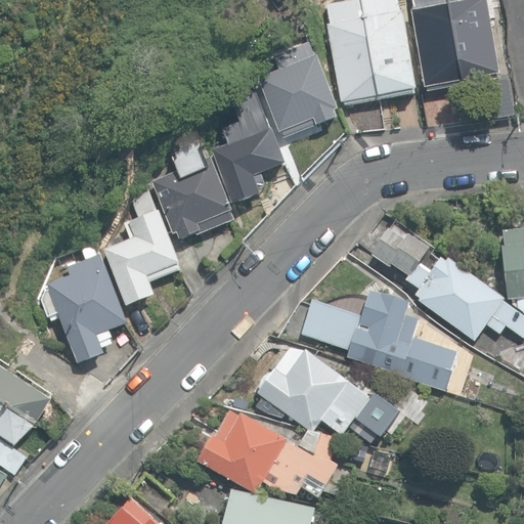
[(382,99),(362,0),(329,6),(332,26),(329,26),(342,102),(345,102),(346,106),(382,99)]
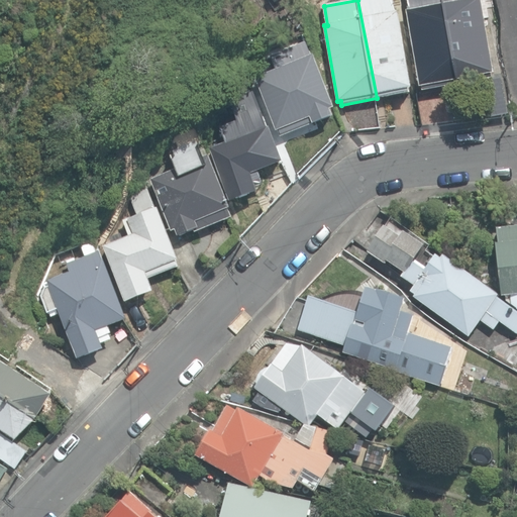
[(358,0),(357,0),(377,98),(410,93),(409,89),(412,89),(399,13),(395,13),(392,0),(358,0)]
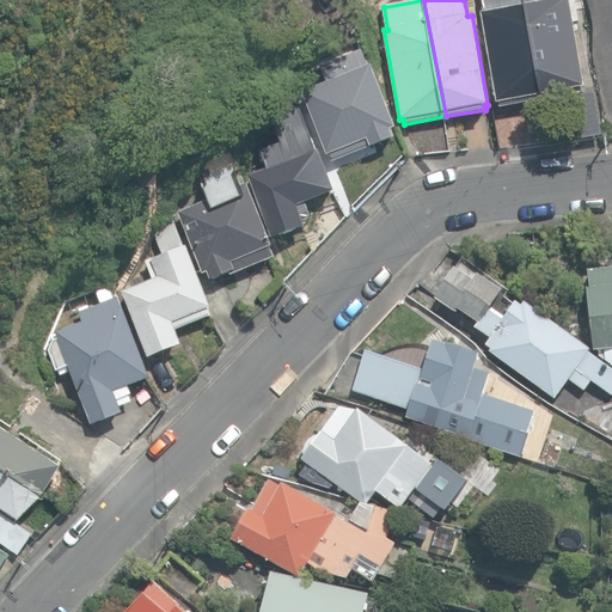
[(501,106),(542,99),(524,0),(481,0),(484,12),(481,13),(497,103),(500,103),(501,106)]
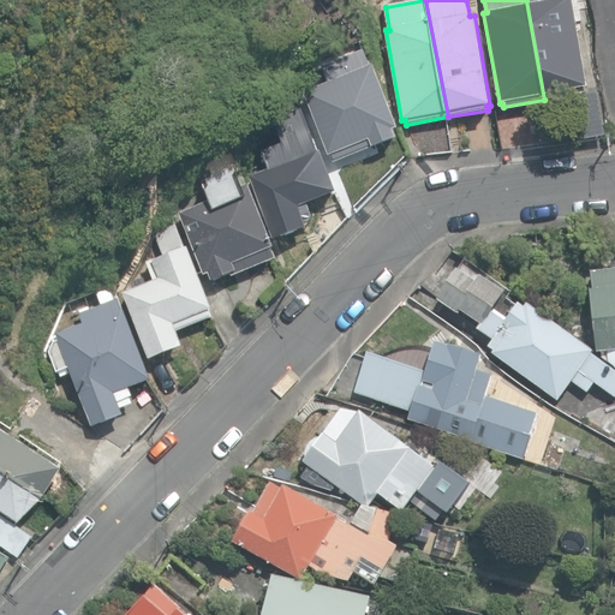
[(526,0),(544,100),(585,93),(584,89),(587,88),(571,0),(526,0)]
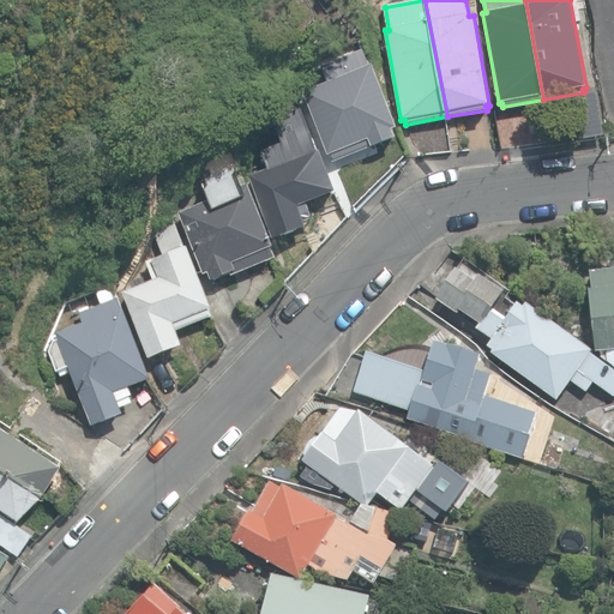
[(332,156),(335,162),(396,138),(393,131),(397,130),(373,66),(371,67),(365,52),(321,67),(327,84),(305,94),(329,157),(332,156)]
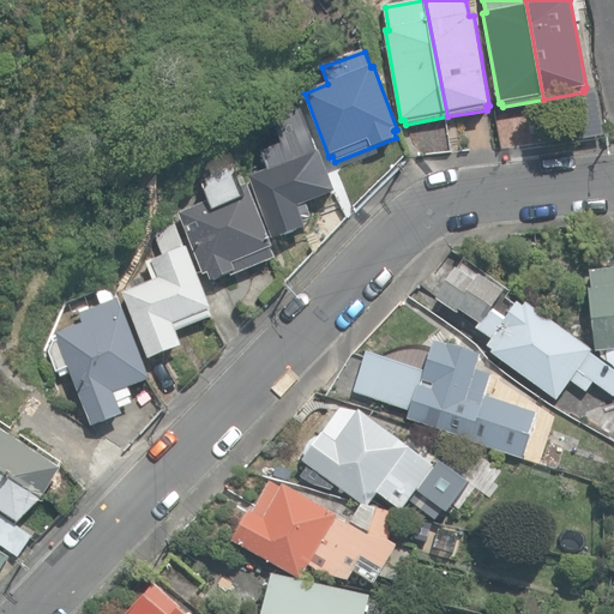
[(569,95),(576,140),(603,136),(595,91),(569,95)]
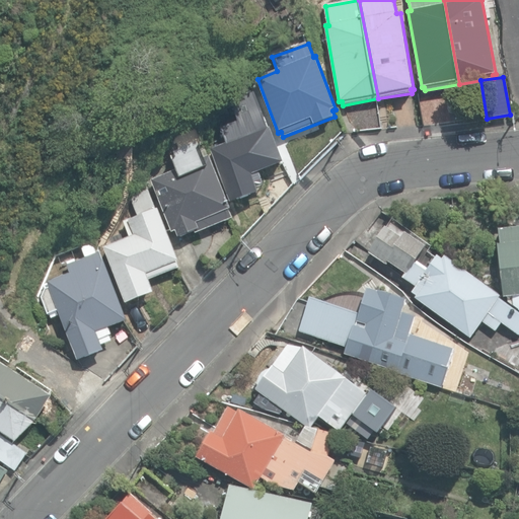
[(211,150),(230,203),(258,193),(257,189),(265,186),(260,172),(285,163),(271,127),(269,128),(255,93),(231,102),(238,121),(217,129),(223,145),(211,150)]
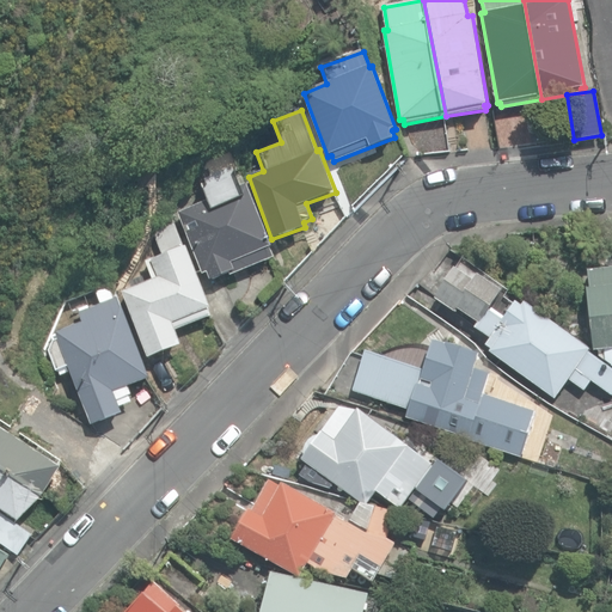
[(208,273),(210,280),(231,273),(232,275),(275,258),(270,248),(273,246),(249,184),(240,188),(234,172),(238,171),(231,152),(208,160),(203,171),(208,184),(203,187),(209,201),(179,213),(203,274),(208,273)]
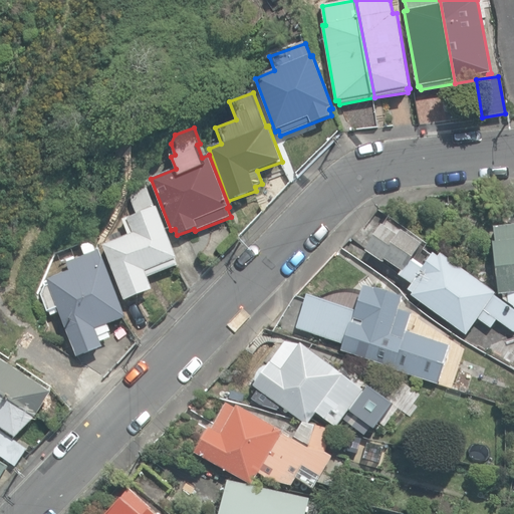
[(103,245),(124,300),(153,290),(148,276),(178,265),(175,259),(178,258),(158,207),(155,209),(148,188),(137,192),(132,199),(138,215),(127,219),(132,227),(127,228),(130,234),(103,245)]
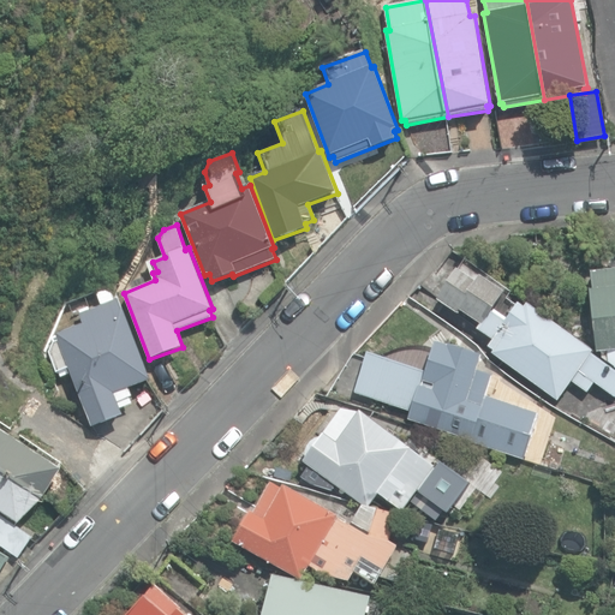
[(614,269),(595,272),(597,290),(589,291),(596,352),(607,351),(607,358),(614,366),(614,269)]
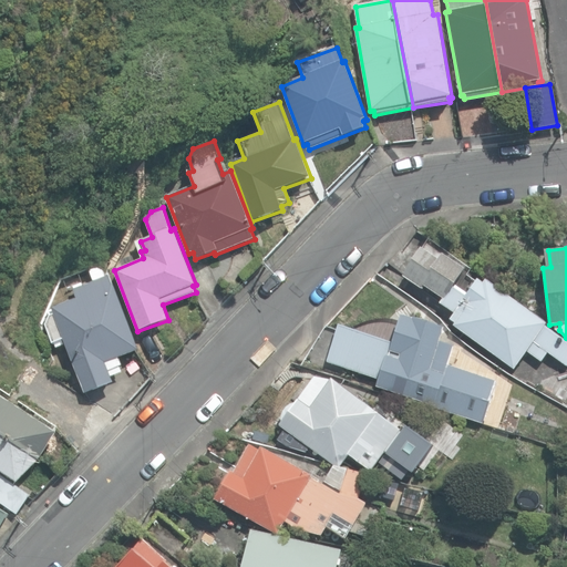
[(454,326),(514,369),(527,350),(542,361),(547,352),(566,366),(566,364),(566,342),(544,326),(546,323),(486,281),(484,284),(480,280),(467,297),(454,287),(467,270),(445,254),(440,261),(424,250),(404,277),(422,289),(425,285),(444,299),(441,303),(455,313),(451,319),(456,323),(454,326)]
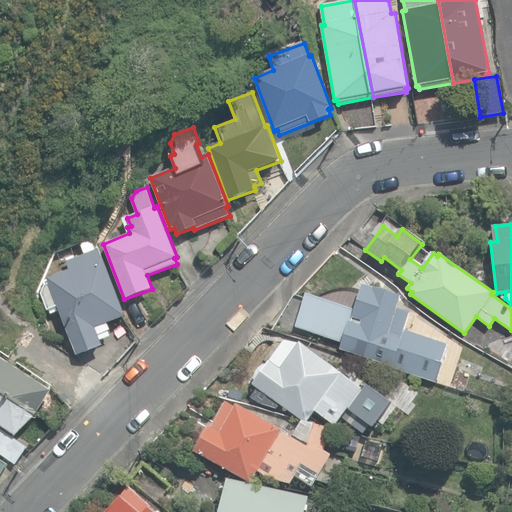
[(126,317),(99,248),(66,261),(70,270),(47,279),(49,283),(45,285),(41,294),(48,310),(57,306),(76,356),(103,346),(100,339),(111,335),(107,324),(126,317)]
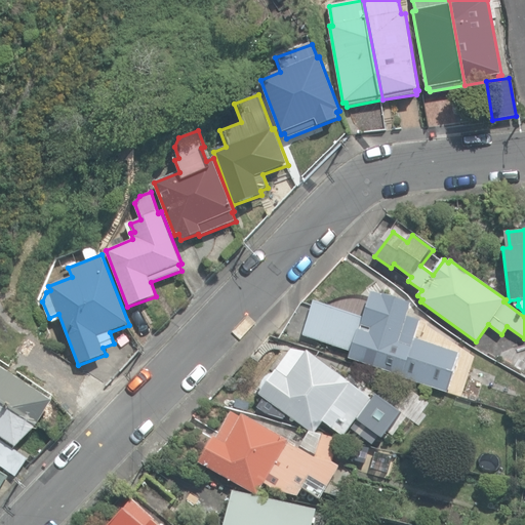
[(402,377),(447,393),(460,354),(415,338),(420,321),(407,317),(411,305),(373,292),(364,318),(316,301),(314,306),(303,301),(281,335),(306,342),(308,336),(352,352),(349,358),(402,376),(402,377)]
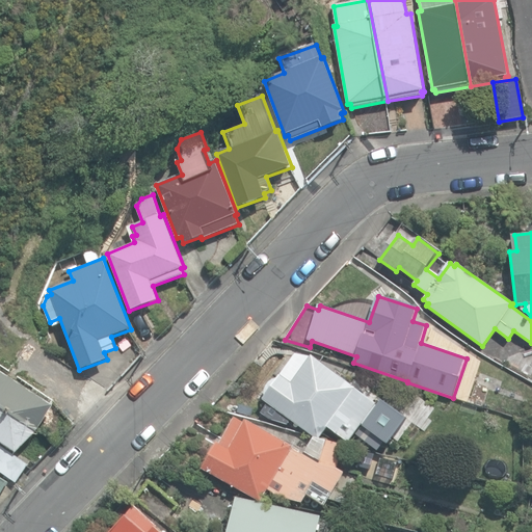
[(326,427),(348,443),(377,404),(312,355),(308,362),(296,354),(263,399),(318,439),(326,427)]
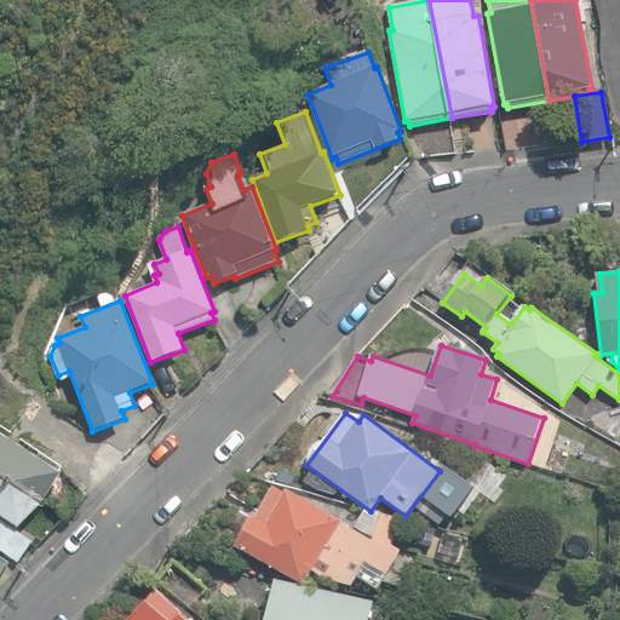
[(0,472),(45,501),(63,474),(0,431),(0,472)]
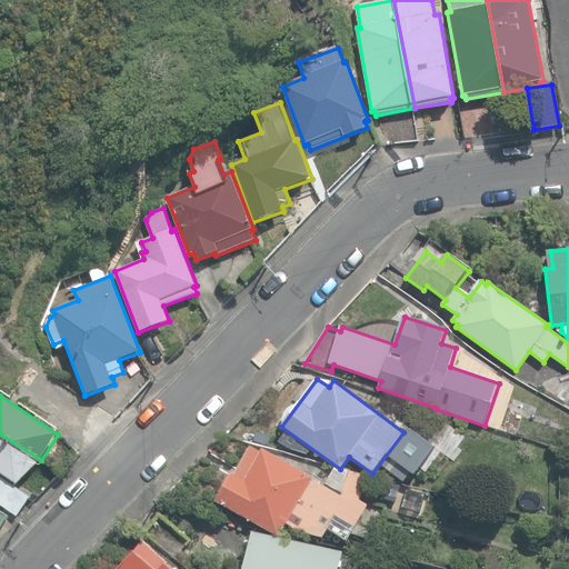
[(525,415),(498,405),(490,426),(517,435),(525,415)]
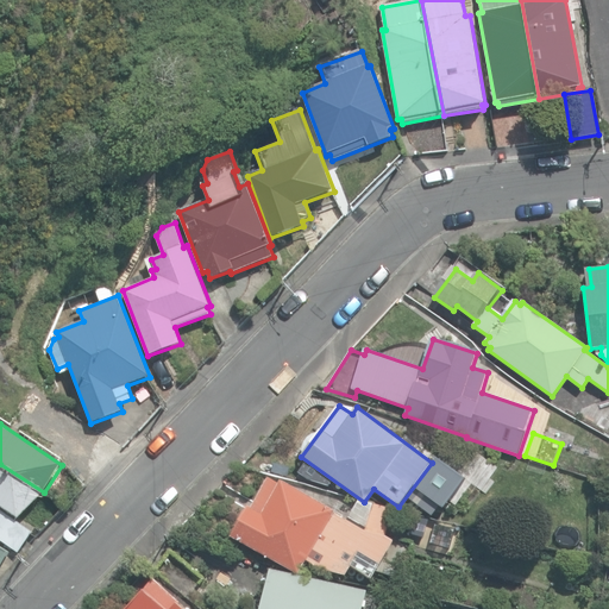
[(0,504),(18,518),(44,493),(0,464),(0,504)]
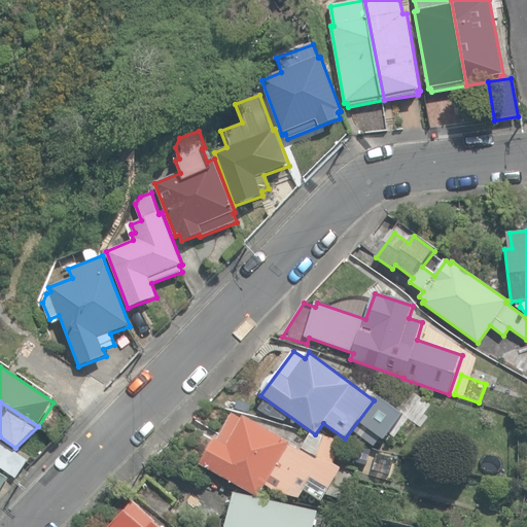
[(275,492),(320,501),(341,467),(334,464),(340,441),(321,437),(311,433),(301,450),(288,444),(289,443),(243,417),(242,418),(233,413),(218,440),(215,437),(200,464),(258,496),(266,485),(275,492)]
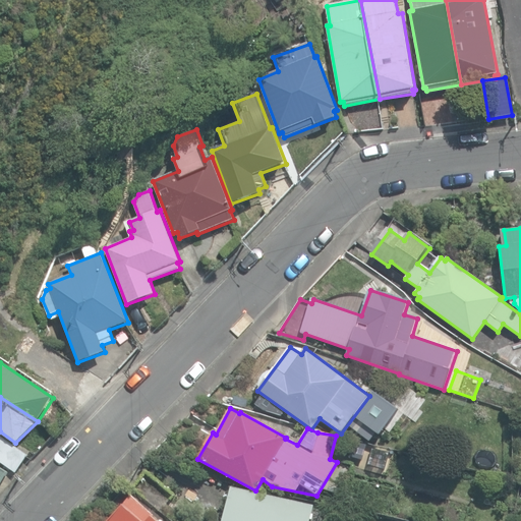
[(0,463),(13,474),(25,458),(0,438),(0,463)]
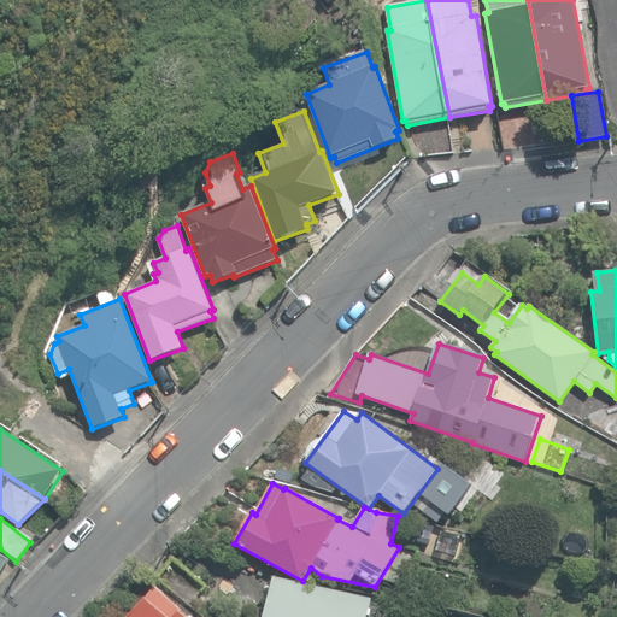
[(565,551),(587,557),(594,528),(573,523),(565,551)]
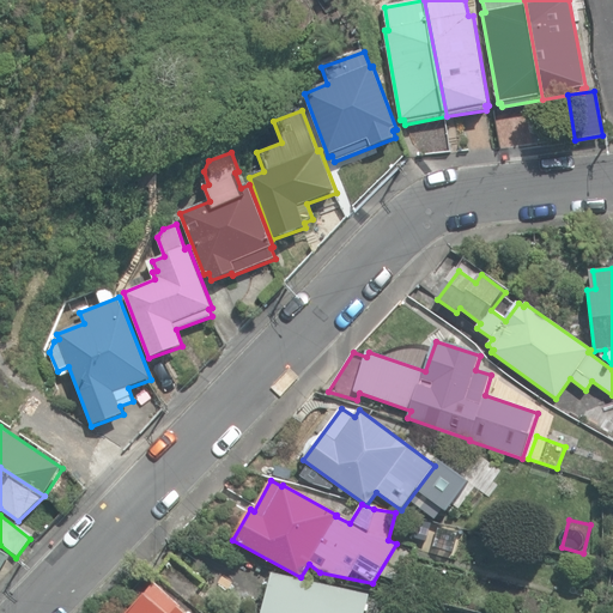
[(0,574),(12,560),(0,552),(0,574)]
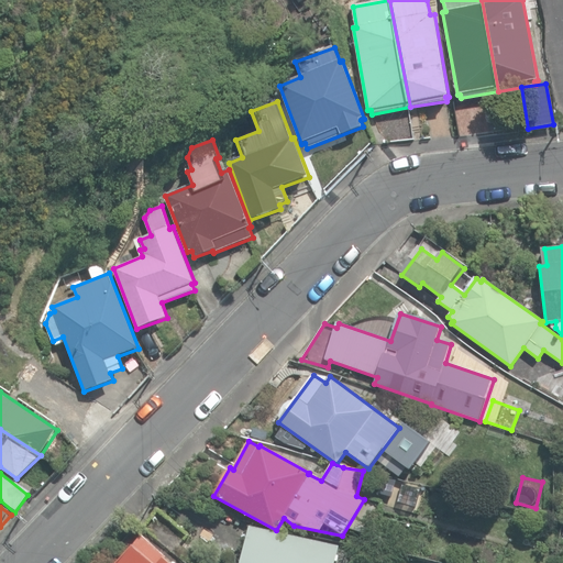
[(143,530),(173,556),(189,537),(159,511),(143,530)]
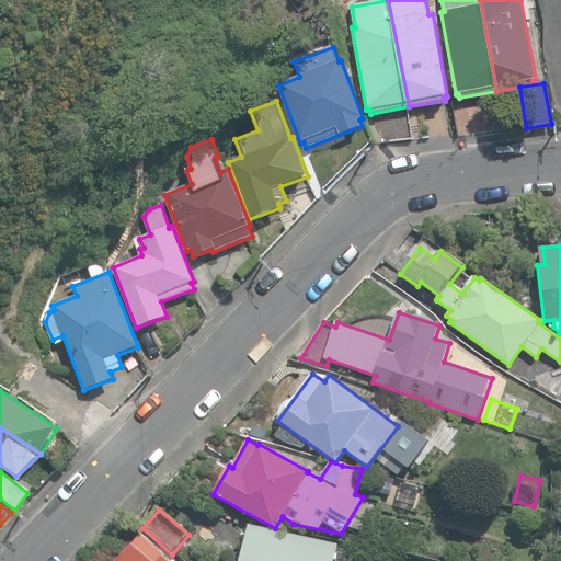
[(240,560),(334,560),(339,545),(249,524),(240,560)]
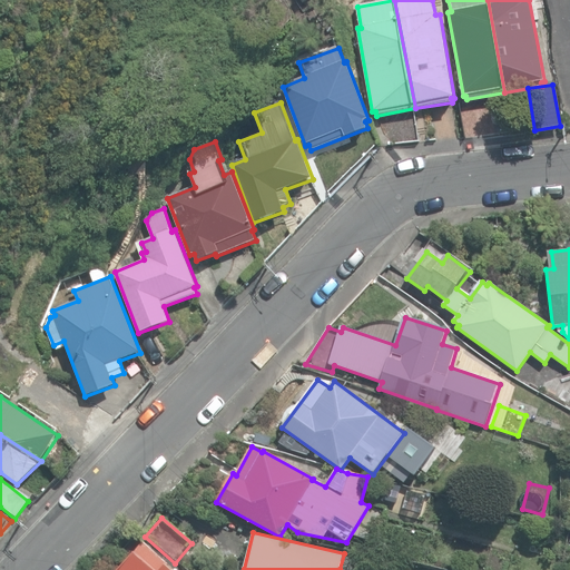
[(169,569),(141,544),(118,569),(169,569)]
